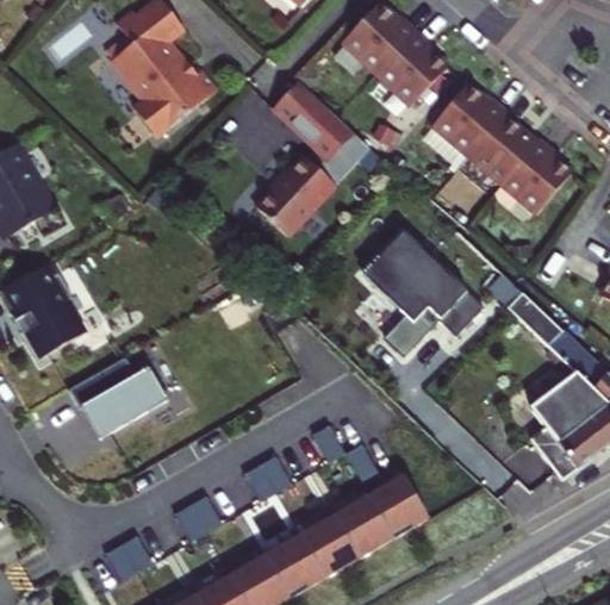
[(144,98),(132,106),(156,136),(217,88),(200,68),(195,73),(190,78),(179,64),(186,60),(167,36),(182,24),(163,0),(157,0),(138,14),(132,7),(116,20),(125,32),(106,49),(144,98)]
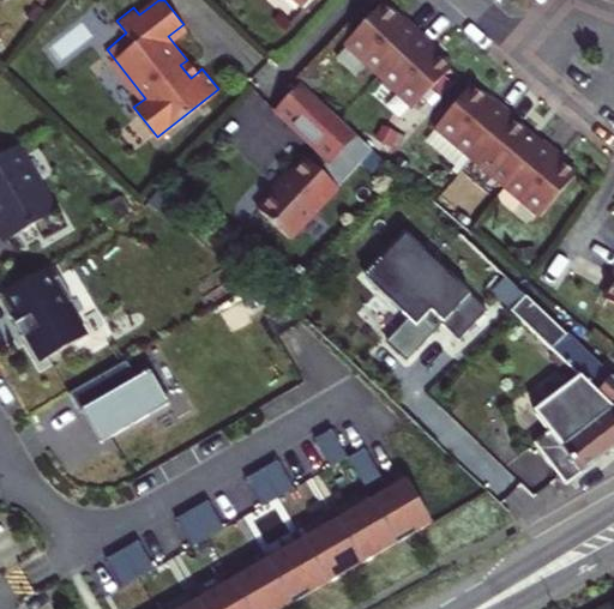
[(345,40),(380,71),(420,29),(404,13),(401,18),(381,0),(345,40)]
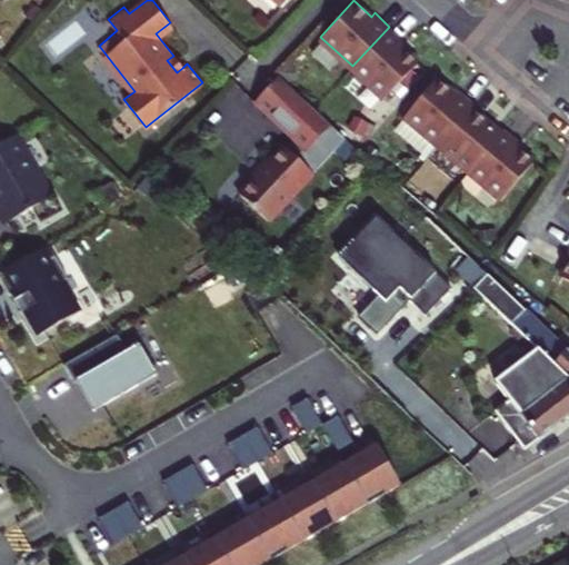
[(405,41),(389,27),(352,66),(383,97),(418,60),(400,45),(405,41)]
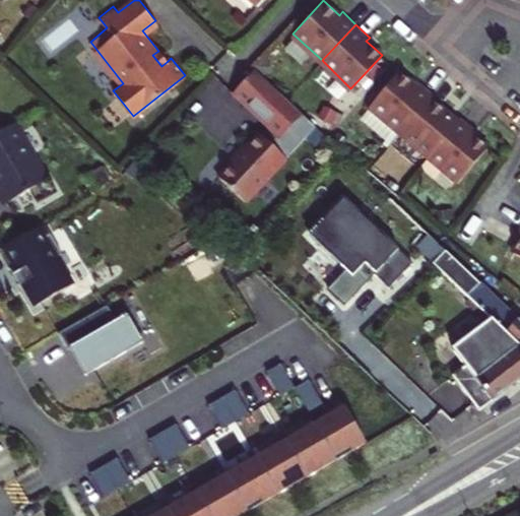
[(167,62),(158,51),(152,55),(161,66),(167,62)]
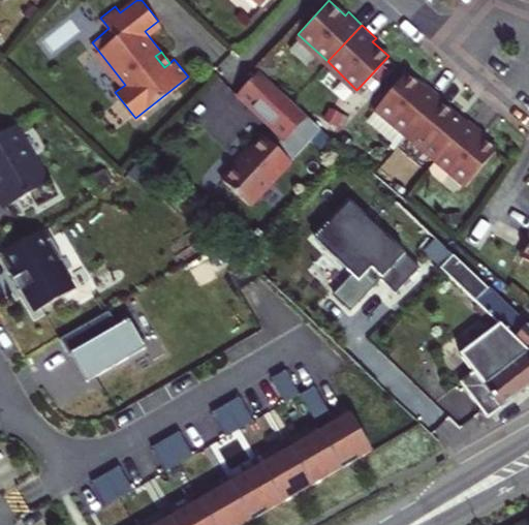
[(308,115),(291,99),(259,69),(238,91),(275,126),(267,135),(265,133),(251,148),(247,148),(237,159),(237,163),(222,178),(249,203),(291,159),(276,145),(284,136),(286,139),(308,115)]
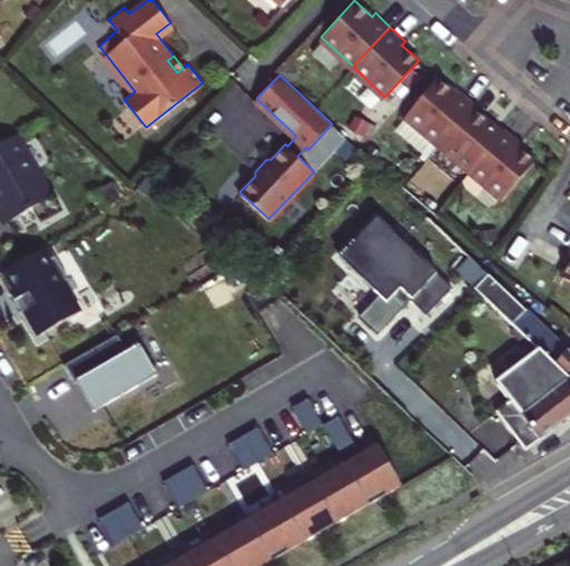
[(455,93),(438,77),(405,115),(439,143),(471,106),(474,103),(459,88),(455,93)]
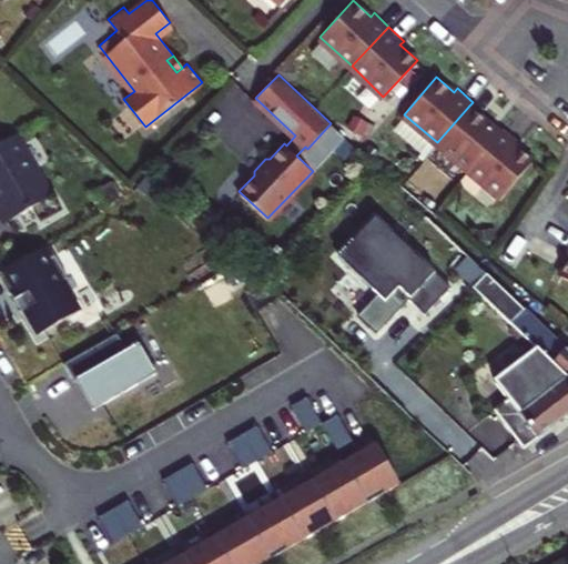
[(499,131),(469,106),(437,142),(467,168),(499,131)]
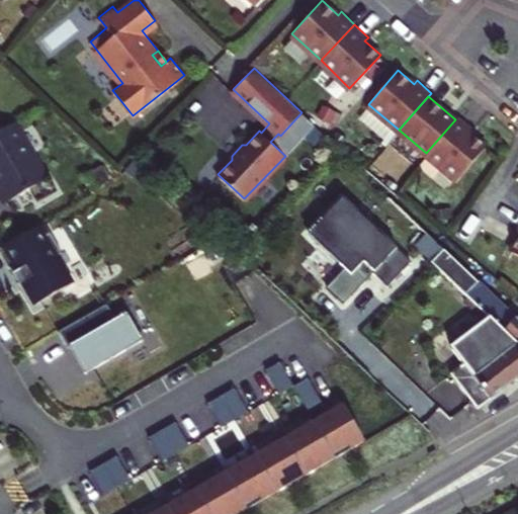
[(458,115),(455,119),(426,153),(456,179),(486,145),(469,132),(472,127),(458,115)]
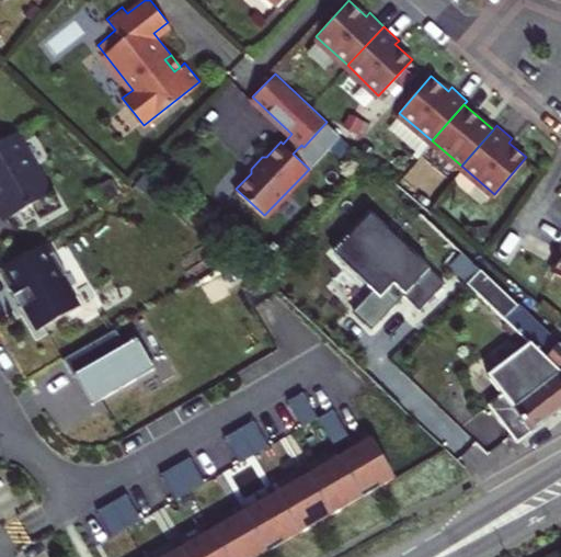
[(48,192),(13,132),(0,138),(0,201),(9,216),(32,202),(41,216),(60,204),(52,189),(48,192)]
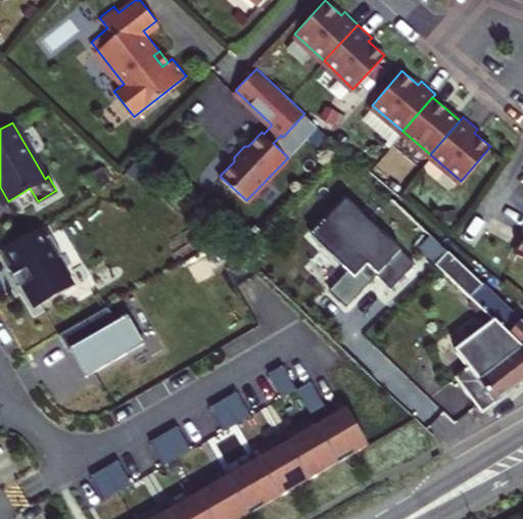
[(392,195),(380,208),(398,227),(433,261),(470,295),(482,282),(448,249),(392,195)]
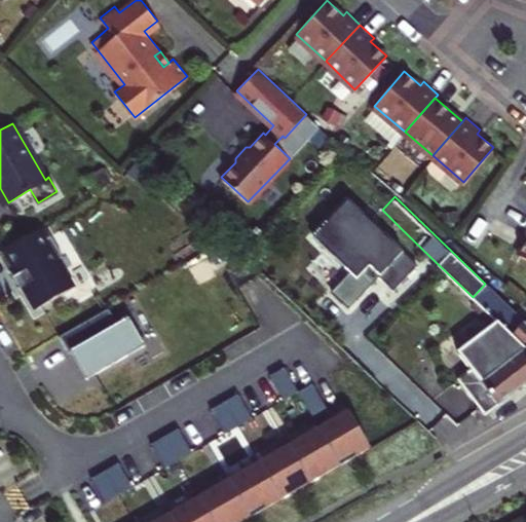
[(387,243),(401,228),(382,210),(368,224),(387,243)]
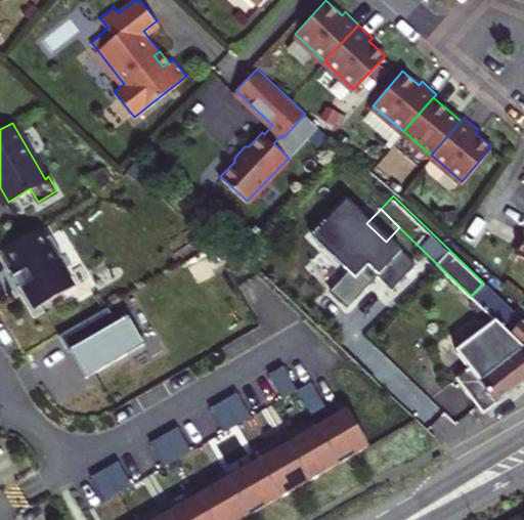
[(45,234),(40,225),(0,248),(0,252),(9,269),(14,266),(37,305),(74,284),(57,255),(62,252),(51,231),(45,234)]
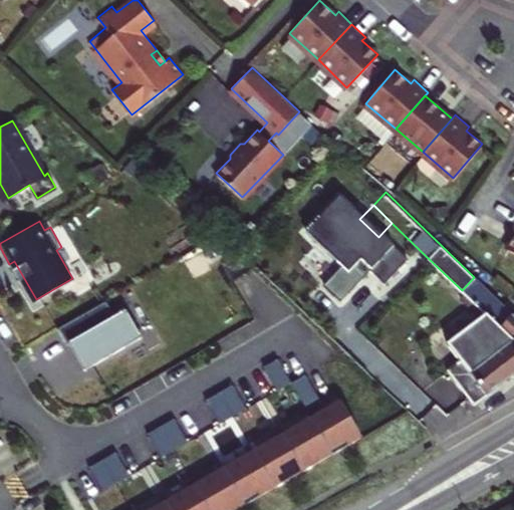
[(474,277),(483,267),(448,237),(441,245),(474,277)]
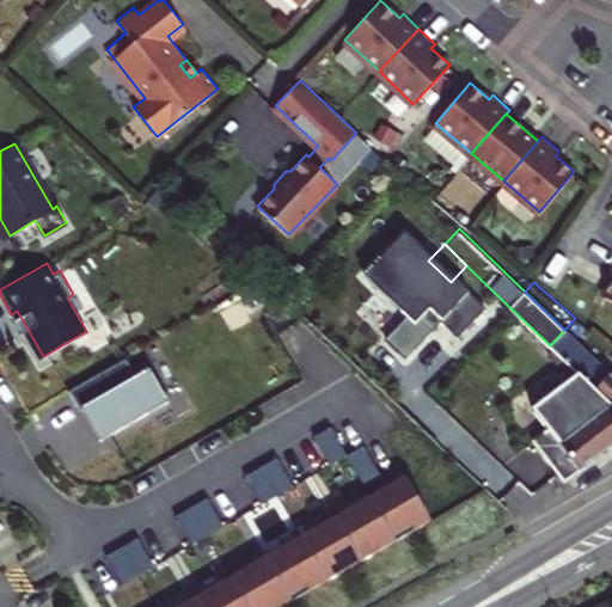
[(611,374),(564,330),(550,345),(577,373),(611,405),(606,409),(611,416),(611,374)]
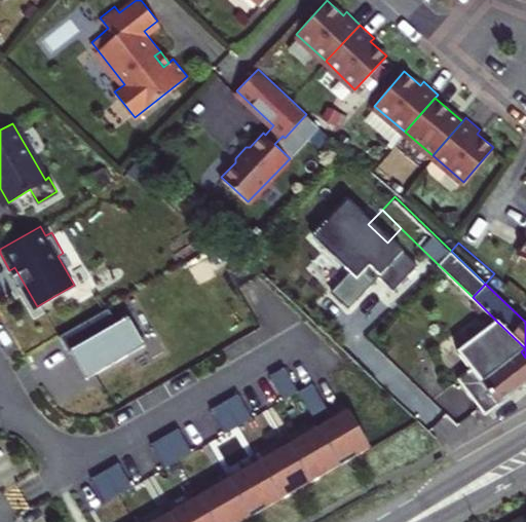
[(117,321),(108,306),(59,334),(68,350),(70,349),(79,344),(95,371),(144,343),(127,314),(117,321)]
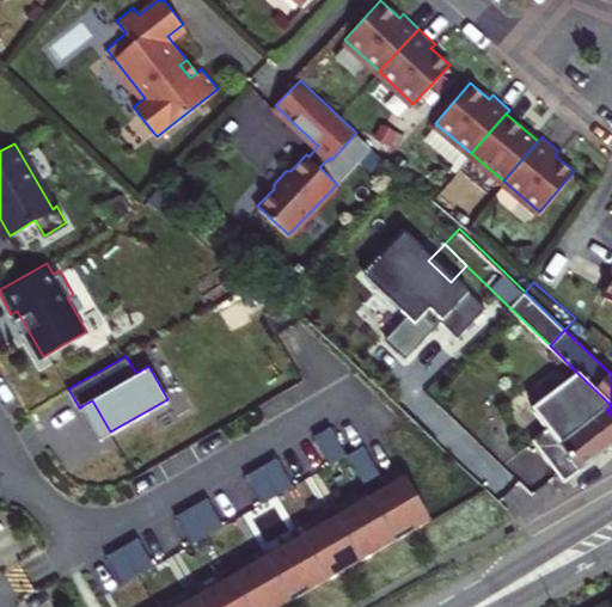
[(564,479),(567,478),(567,479),(611,443),(611,416),(606,409),(611,405),(577,373),(533,408),(549,428),(533,440),(564,479)]
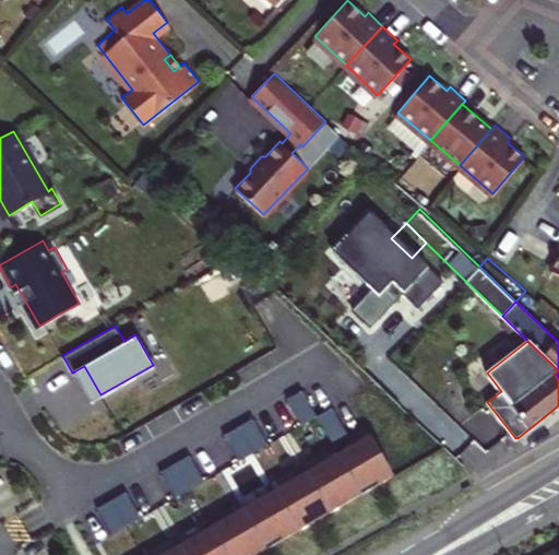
[(92,400),(100,394),(84,366),(74,372),(92,400)]
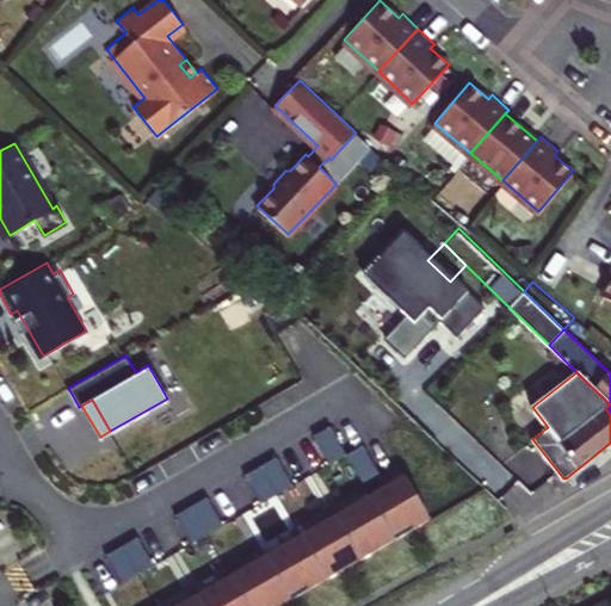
[(346,452),(329,424),(314,433),(329,461),(346,452)]
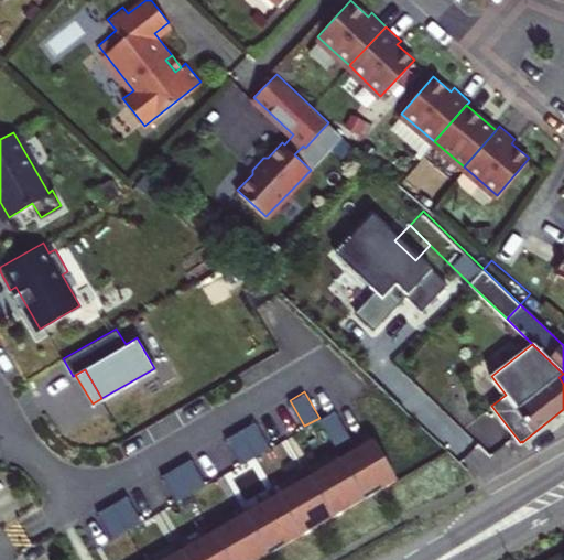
[(349,434),(334,409),(320,418),(334,443),(349,434)]
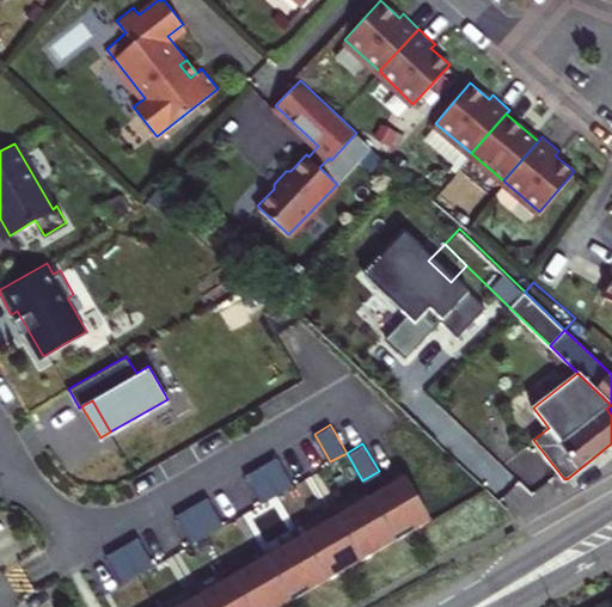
[(292,483),(276,455),(261,464),(276,491),(292,483)]
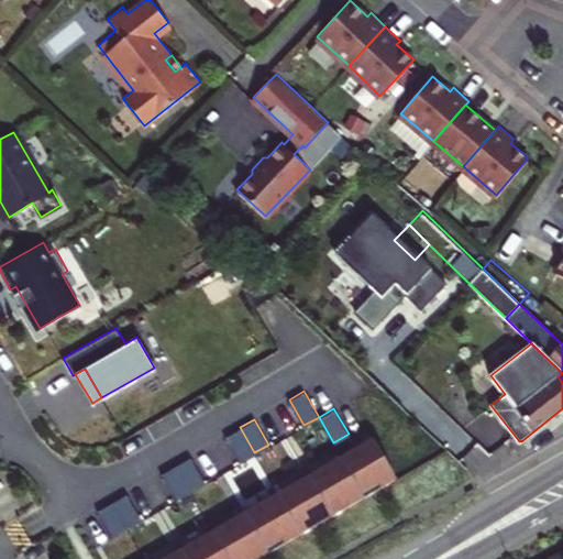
[(254,452),(240,427),(225,436),(240,461),(254,452)]
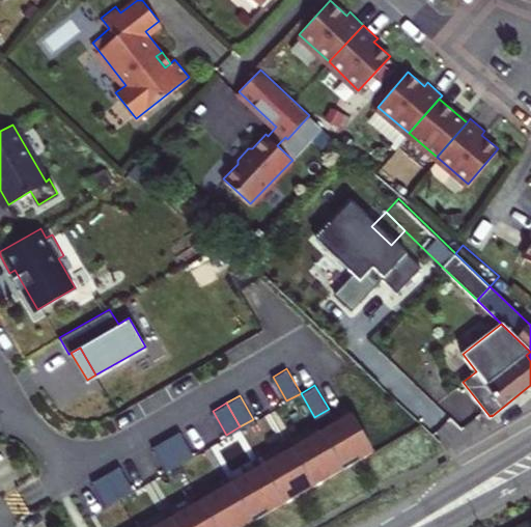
[(373,449),(352,411),(322,428),(343,467),(373,449)]
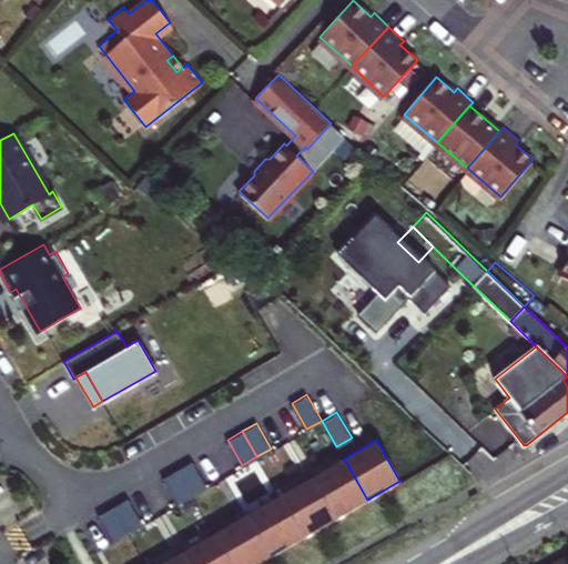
[(367,500),(344,459),(312,477),(335,517),(367,500)]
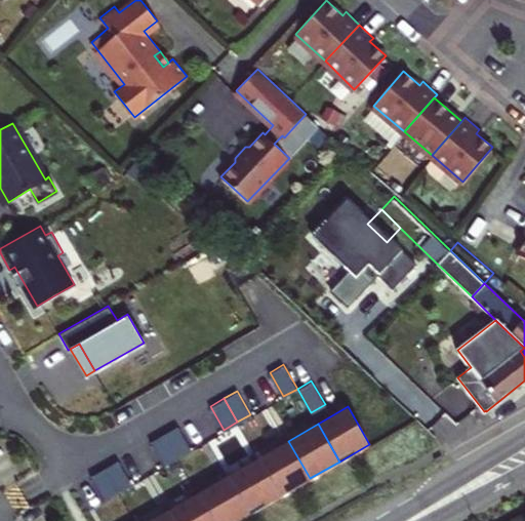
[(191,448),(177,425),(164,433),(177,456),(191,448)]
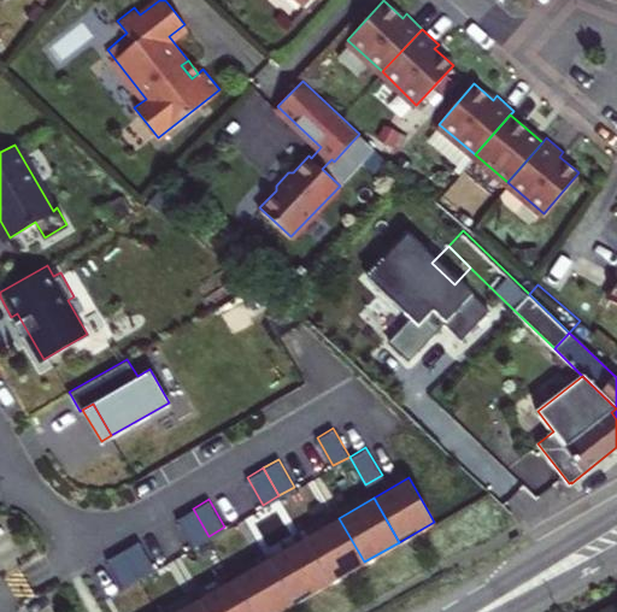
[(209,536),(193,508),(177,517),(193,545),(209,536)]
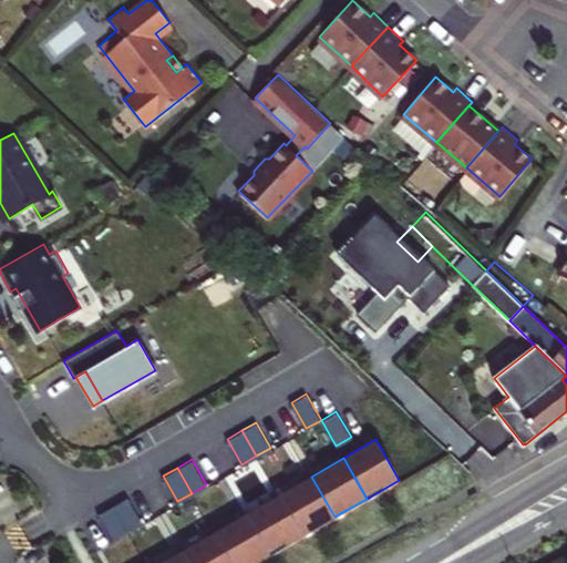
[(334,517),(311,477),(278,495),(301,535),(334,517)]
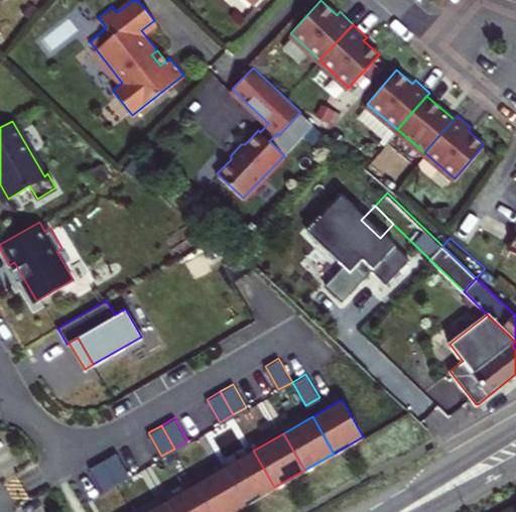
[(274,487),(253,451),(224,467),(245,504),(274,487)]
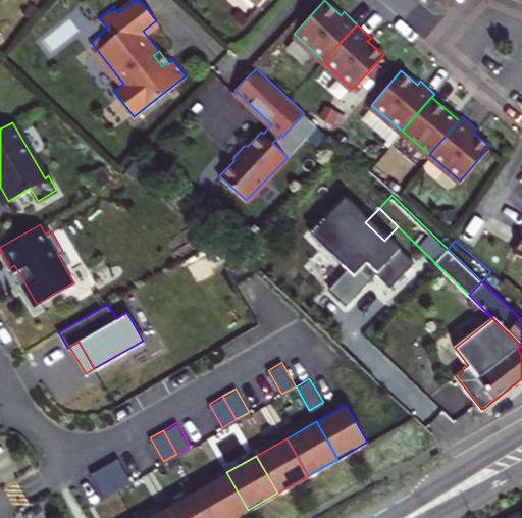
[(131,480),(117,457),(104,464),(117,487),(131,480)]
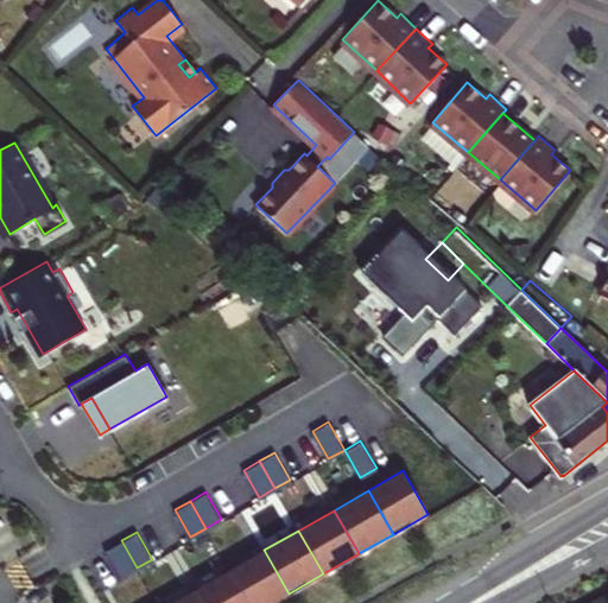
[(137,567),(121,540),(106,550),(121,577),(137,567)]
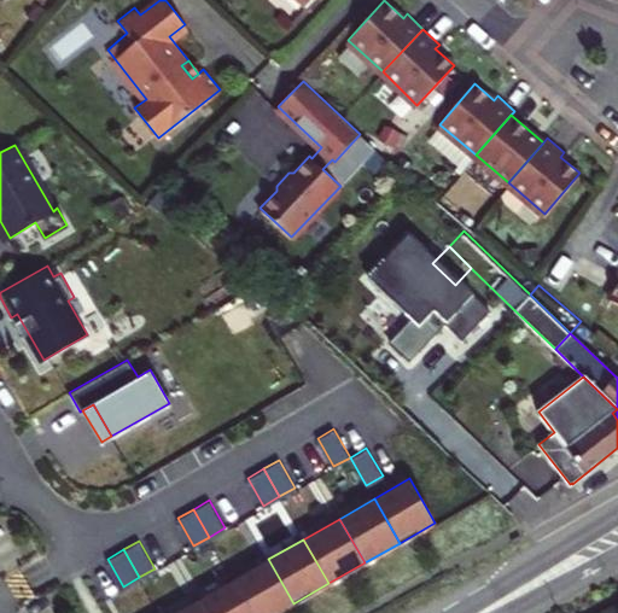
[(277,612),(293,603),(268,559),(233,579),(252,612),(277,612)]
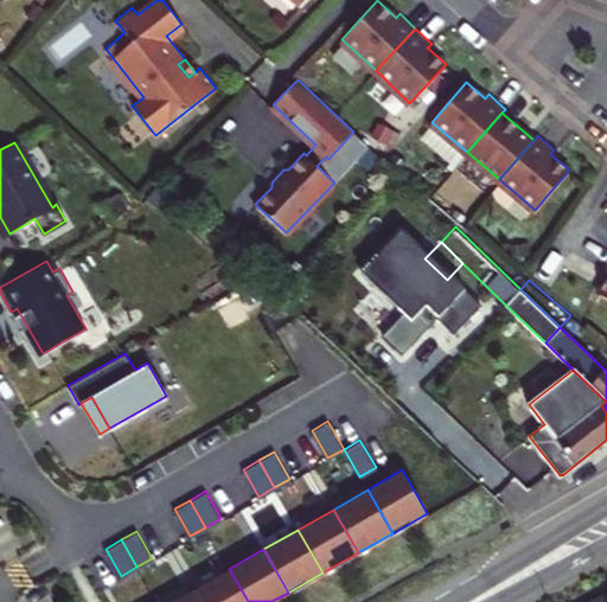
[(248,601),(229,569),(195,589),(202,601),(248,601)]
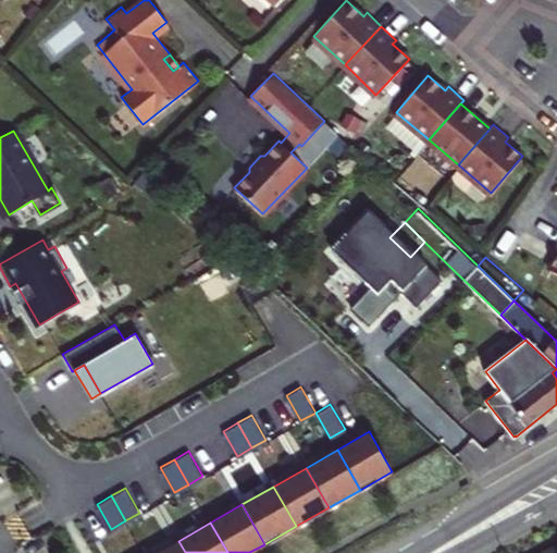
[(185,552),(178,541),(157,552),(185,552)]
